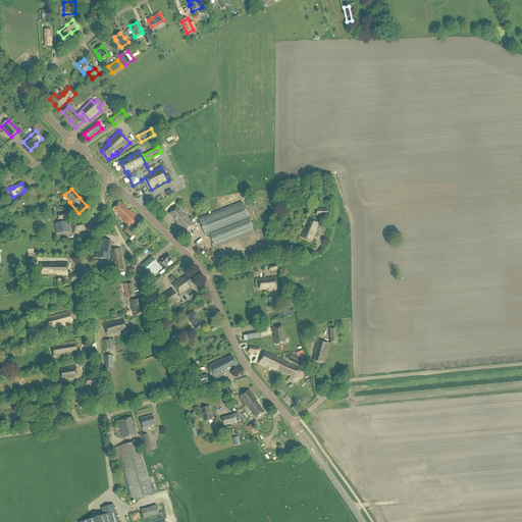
[(19,209),(28,204),(23,196),(15,201),(19,209)]
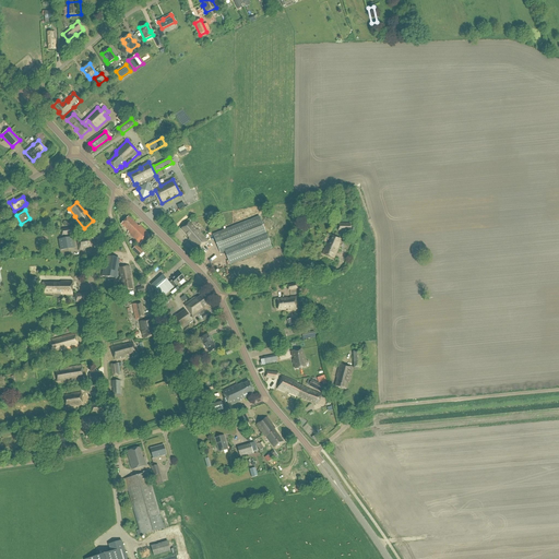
[(272,249),(259,216),(213,235),(221,253),(225,252),(230,265),(272,249)]
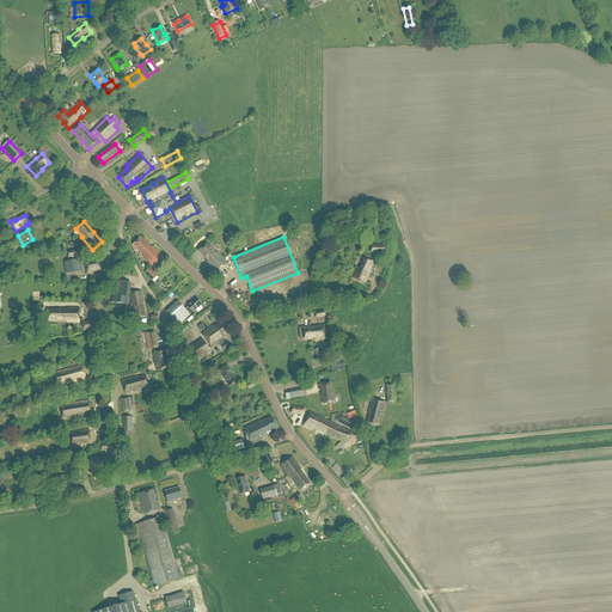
[(152,249),(140,238),(133,246),(140,254),(140,255),(142,257),(141,257),(153,268),(164,257),(153,248),(152,249)]
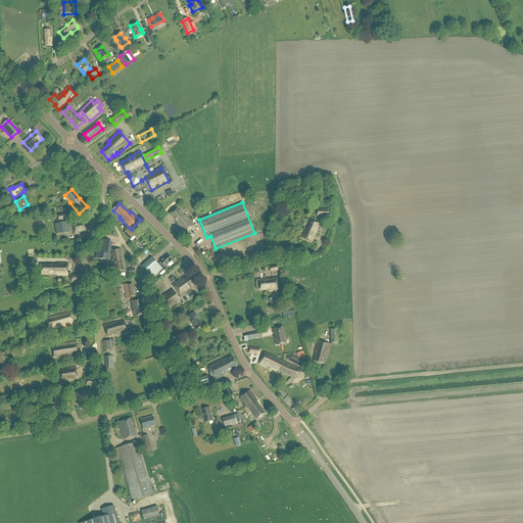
[(185,217),(177,207),(170,215),(178,224),(177,225),(185,234),(194,226),(186,217),(185,217)]
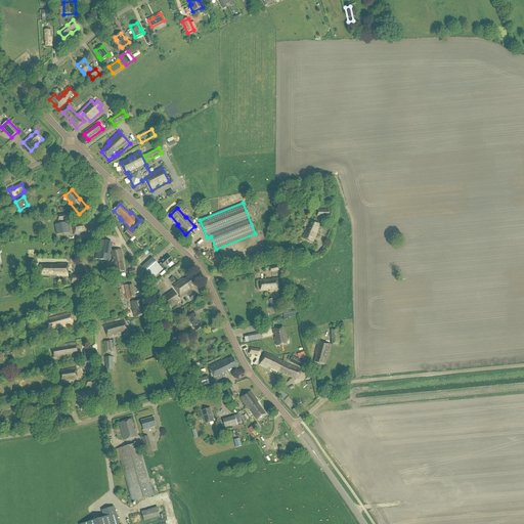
[(74,219),(73,213),(57,215),(58,221),(74,219)]
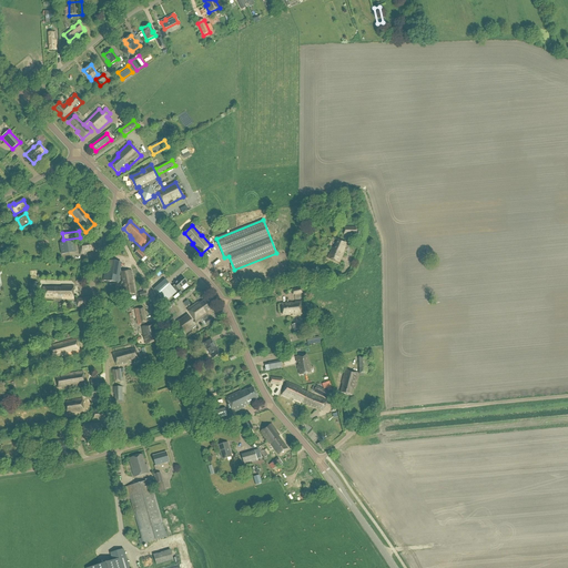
[(95,241),(94,239),(78,242),(80,255),(83,254),(83,253),(93,251),(91,242),(95,241)]
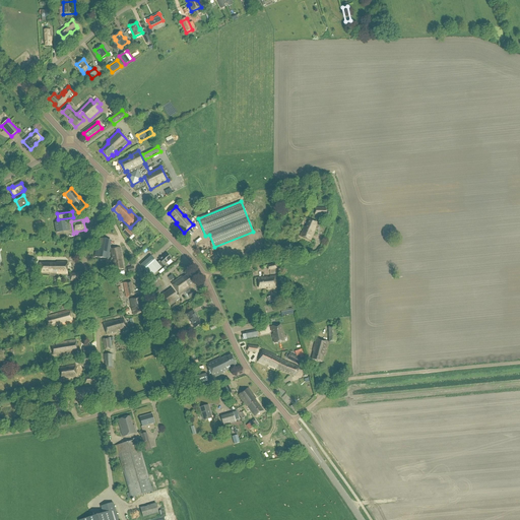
[(70,231),(68,220),(52,223),(54,234),(70,231)]
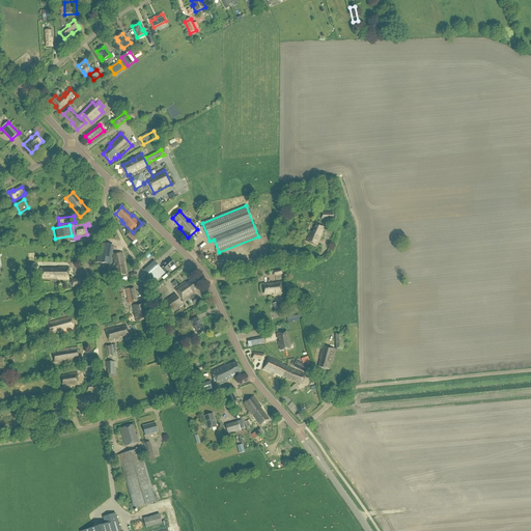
[(324,227),(315,225),(312,232),(310,232),(306,242),(316,246),(324,227)]
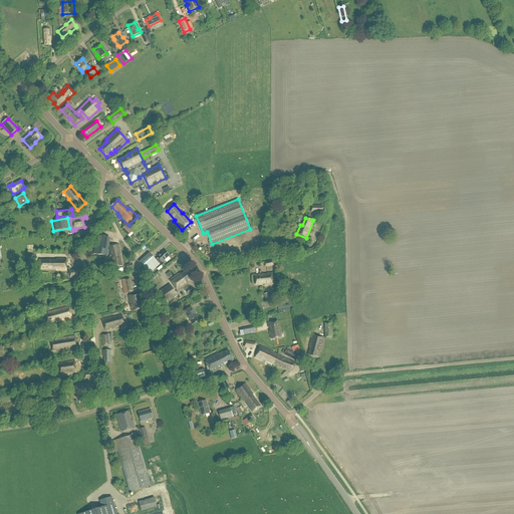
[(132,232),(125,226),(121,230),(127,236),(132,232)]
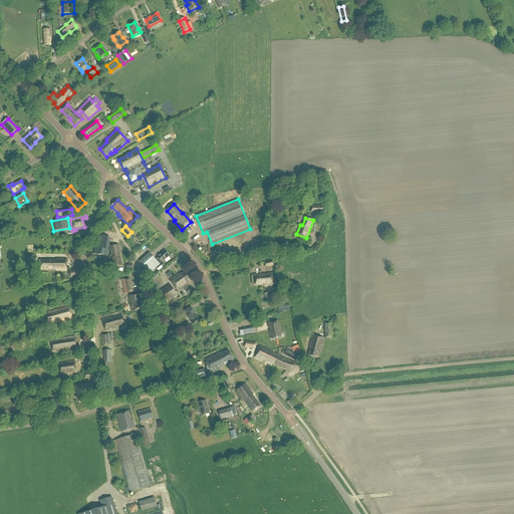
[(109,238),(96,236),(93,254),(107,256),(108,250),(107,250),(109,238)]
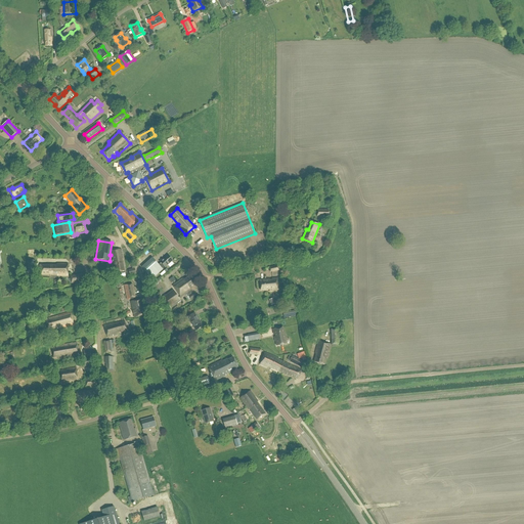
[(123,260),(121,249),(110,251),(112,261),(114,261),(116,273),(125,271),(122,260),(123,260)]
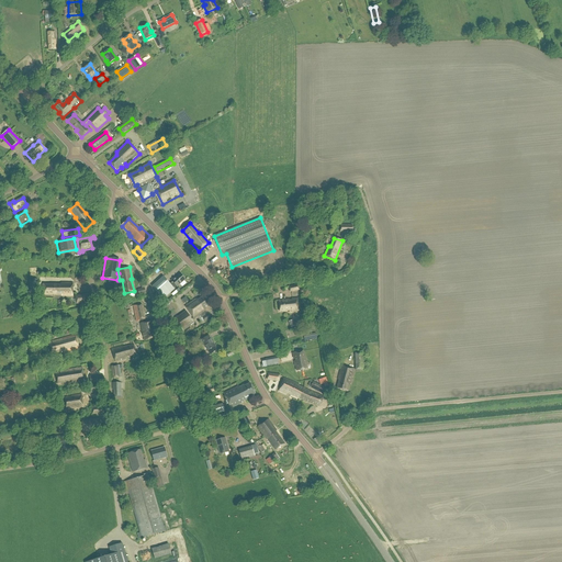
[(186,280),(180,274),(175,279),(175,278),(170,281),(177,288),(186,280)]
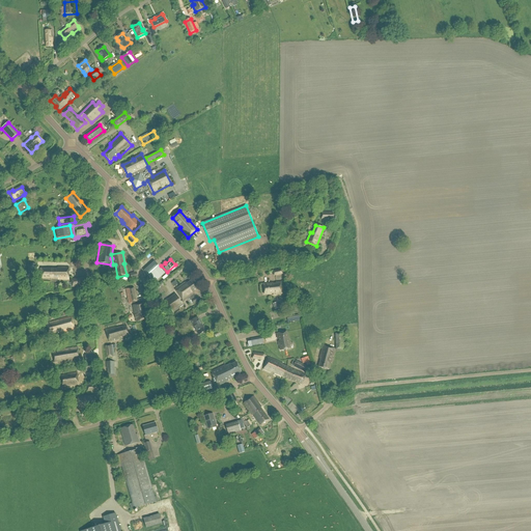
[(165,274),(155,261),(143,271),(148,277),(145,280),(150,286),(165,274)]
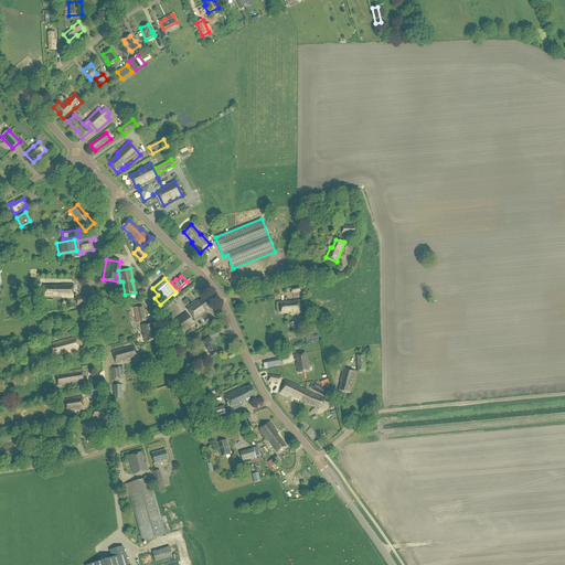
[(39,296),(39,281),(30,281),(30,288),(25,288),(27,296),(39,296)]
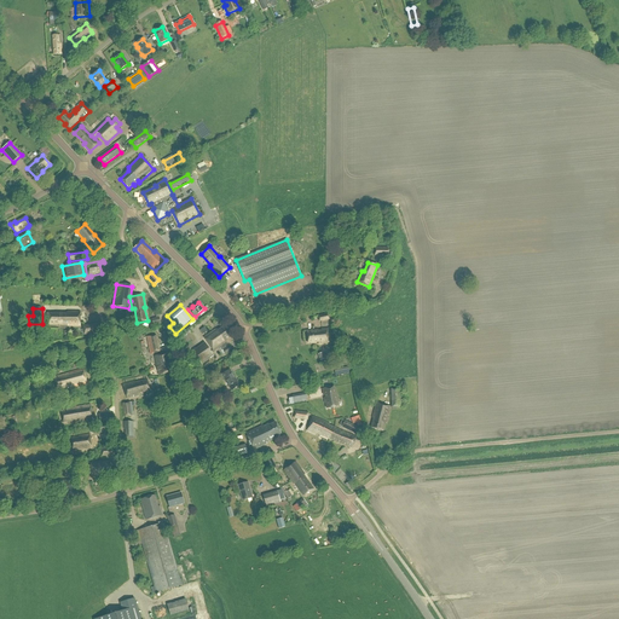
[(80,312),(68,312),(68,313),(47,313),(47,325),(62,325),(62,327),(80,327),(80,312)]
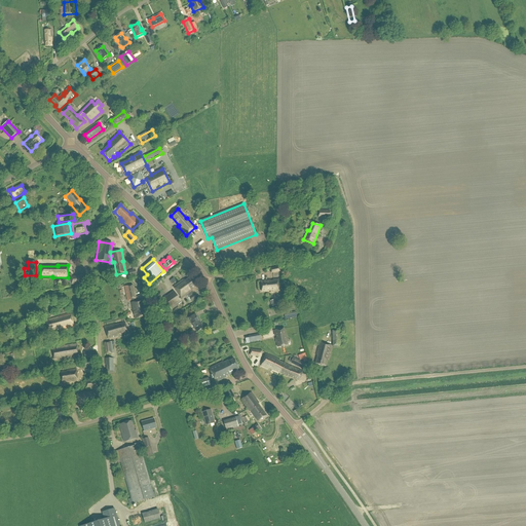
[(84,284),(83,274),(70,276),(71,286),(84,284)]
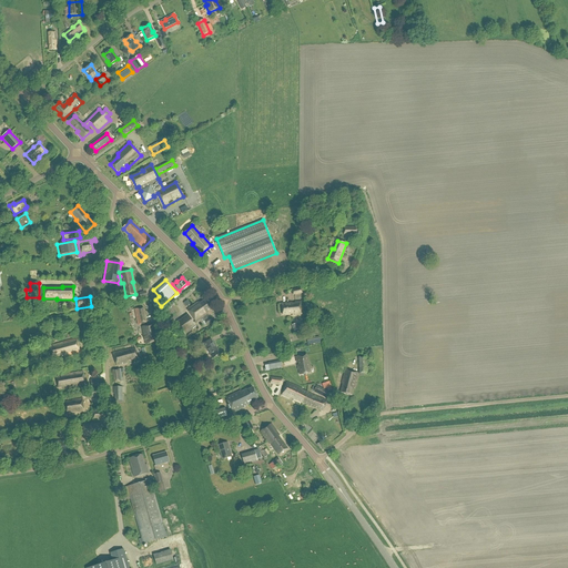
[(213,308),(206,298),(200,303),(198,303),(188,311),(196,323),(203,318),(209,325),(213,322),(208,313),(210,312),(210,311),(213,308)]
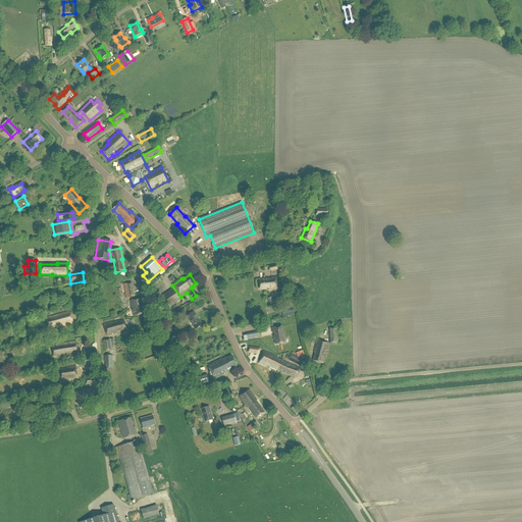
[(277,290),(276,277),(271,277),(271,279),(268,279),(268,278),(259,279),(259,290),(268,289),(268,291),(277,290)]
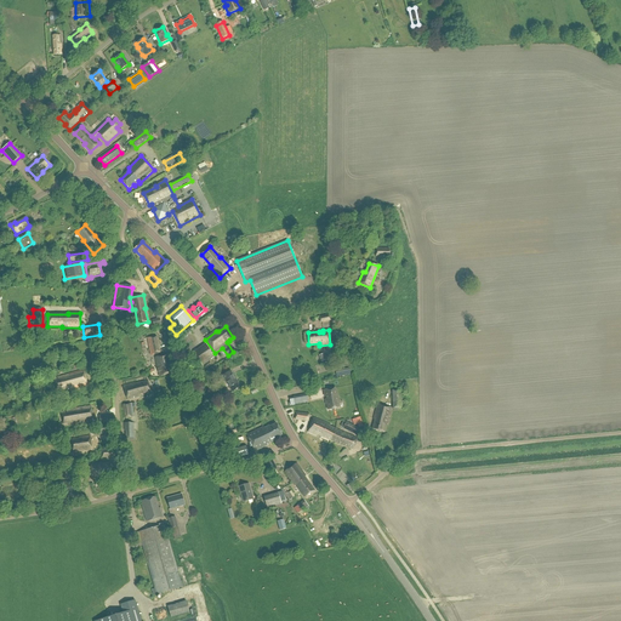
[(160,353),(157,336),(147,339),(151,355),(160,353)]
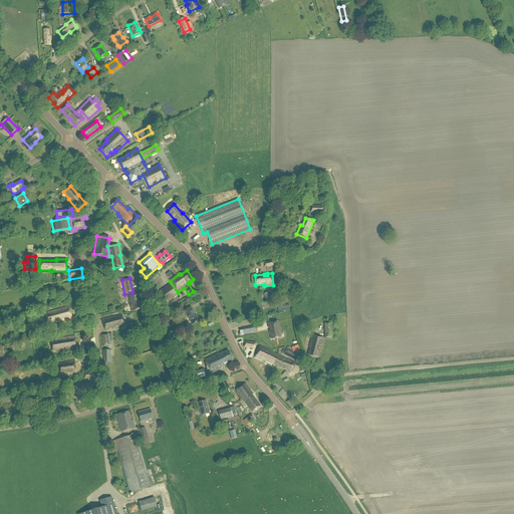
[(178,296),(171,284),(160,291),(163,295),(159,297),(162,301),(165,299),(168,303),(178,296)]
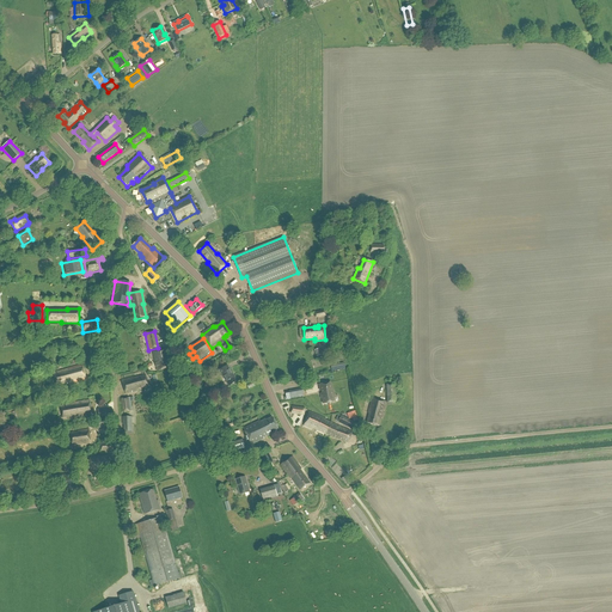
[(170,359),(167,349),(153,353),(157,372),(170,368),(169,360),(170,359)]
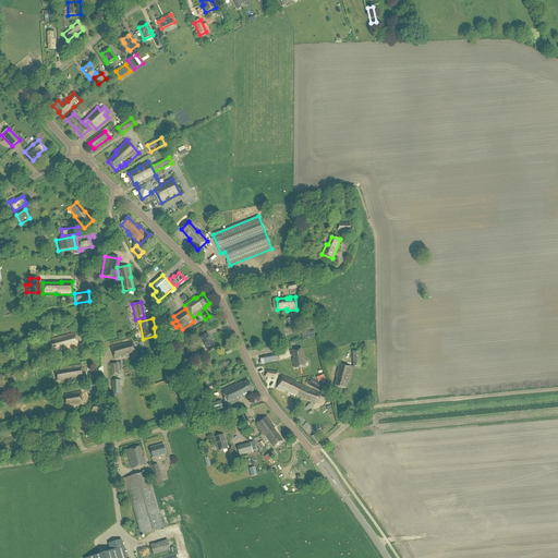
[(79,346),(75,332),(61,337),(48,341),(51,352),(63,348),(64,350),(79,346)]
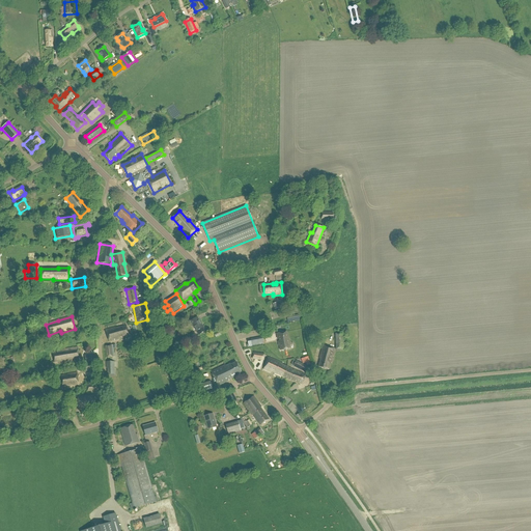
[(205,331),(197,317),(189,323),(191,326),(192,326),(198,335),(205,331)]
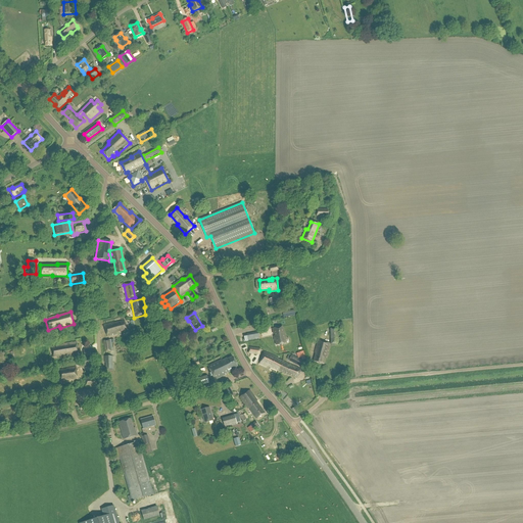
[(127,330),(124,321),(114,323),(103,326),(107,337),(117,334),(116,333),(127,330)]
